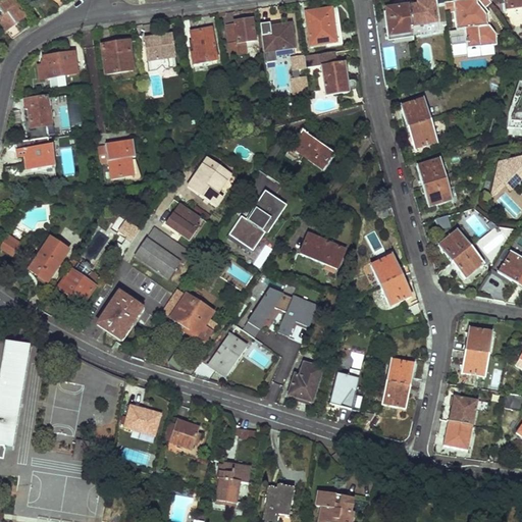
[(11,0),(7,0),(0,4),(0,12),(1,15),(0,16),(0,21),(10,41),(11,40),(20,34),(15,24),(23,19),(11,0)]
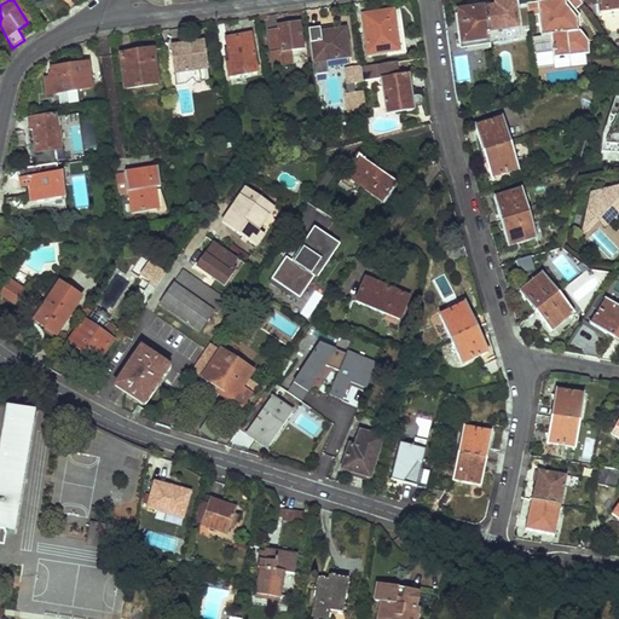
[(518,40),(513,0),(484,4),(485,7),(490,44),(518,40)]
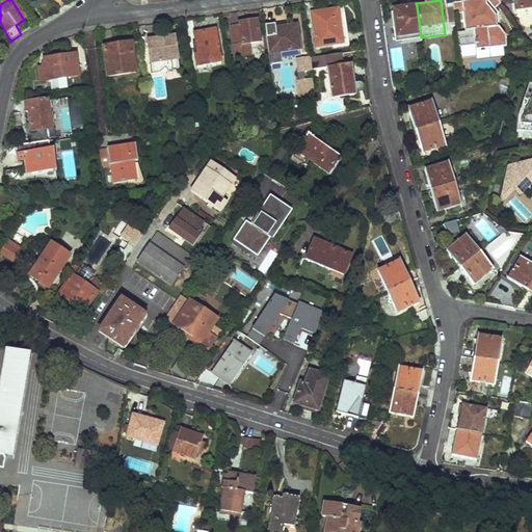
[(494,9),(486,0),(475,0),(462,1),(463,12),(466,31),(474,30),(476,50),(507,47),(505,35),(498,27),(496,28),(495,17),(497,15),(494,9)]
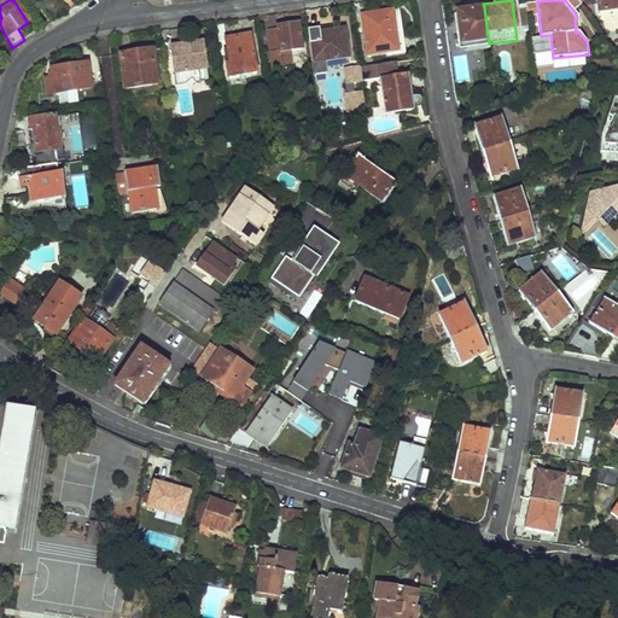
[(581,5),(577,0),(565,0),(573,11),(581,5)]
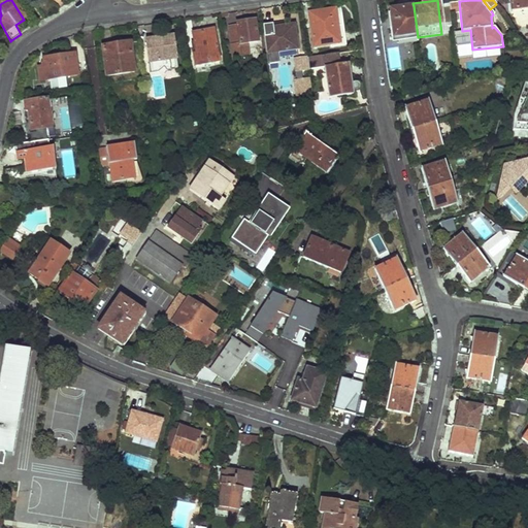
[(527,0),(508,0),(510,10),(527,7),(527,0)]
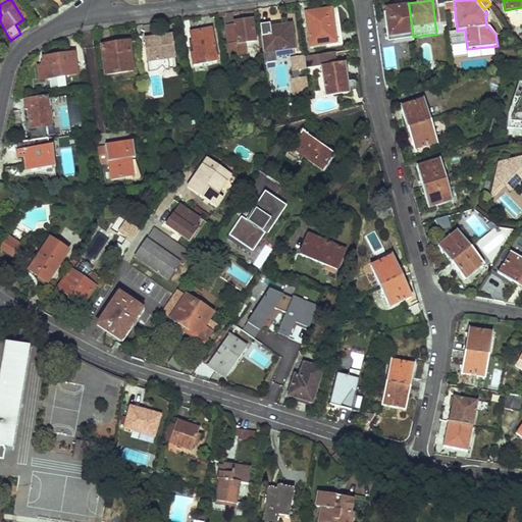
[(455,12),(454,1),(445,2),(446,13),(455,12)]
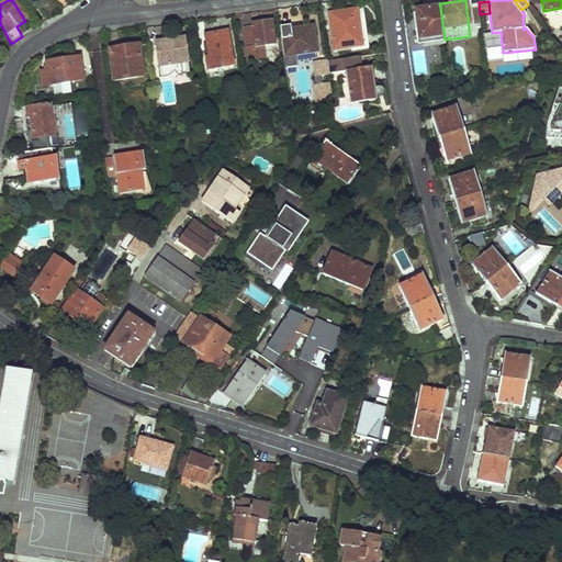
[(440,7),(415,10),(418,38),(422,38),(423,46),(445,43),(445,40),(440,7)]
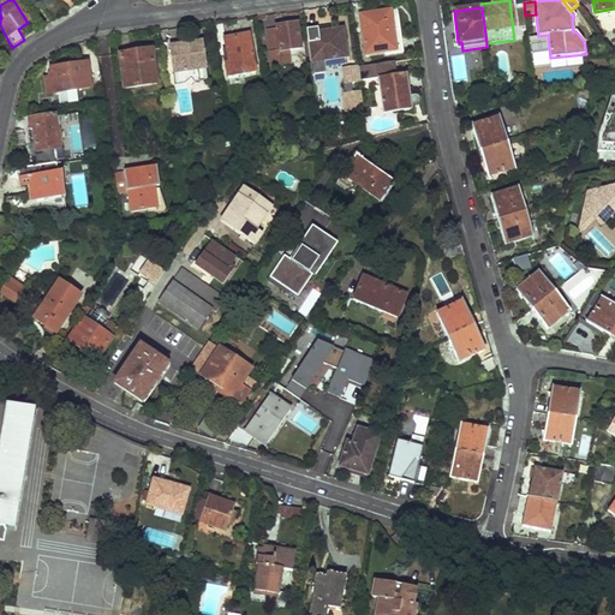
[(398,10),(359,15),(365,52),(386,49),(387,53),(404,51),(398,10)]
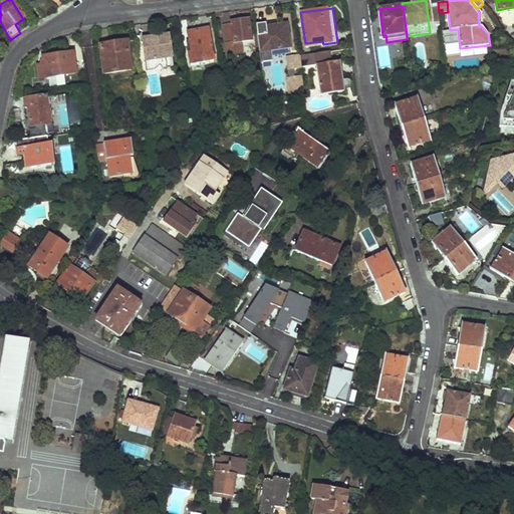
[(231,25),(223,26),(228,56),(248,53),(248,47),(251,46),(247,20),(230,22),(231,25)]
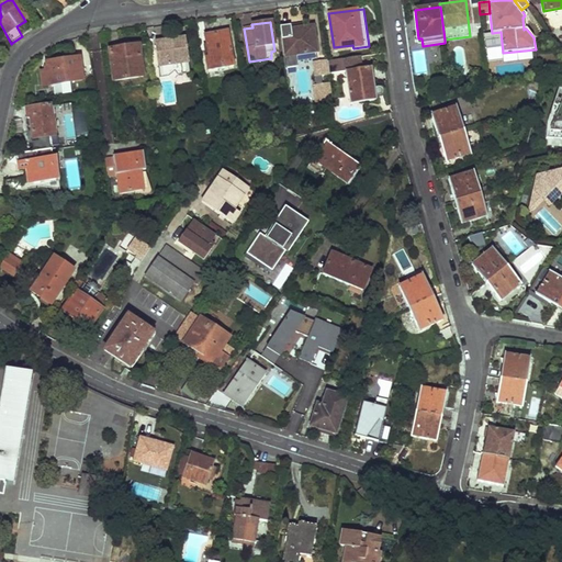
[(313,26),(280,32),(284,58),(317,53),(313,26)]
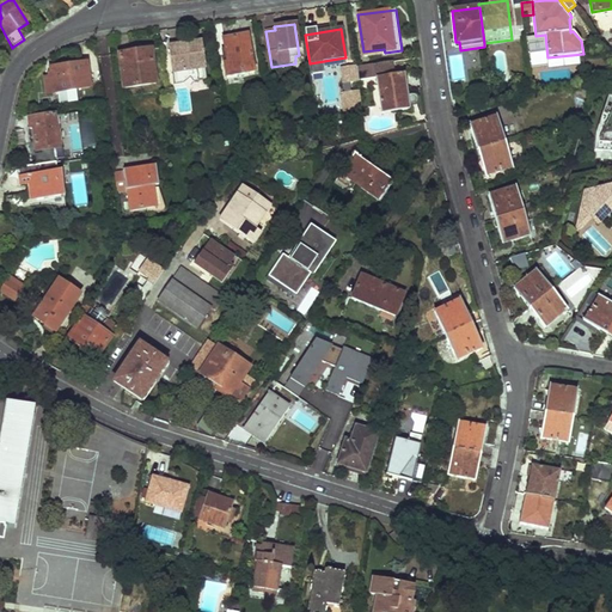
[(248,35),(222,40),(226,57),(230,56),(231,62),(224,63),(226,78),(255,72),(248,35)]
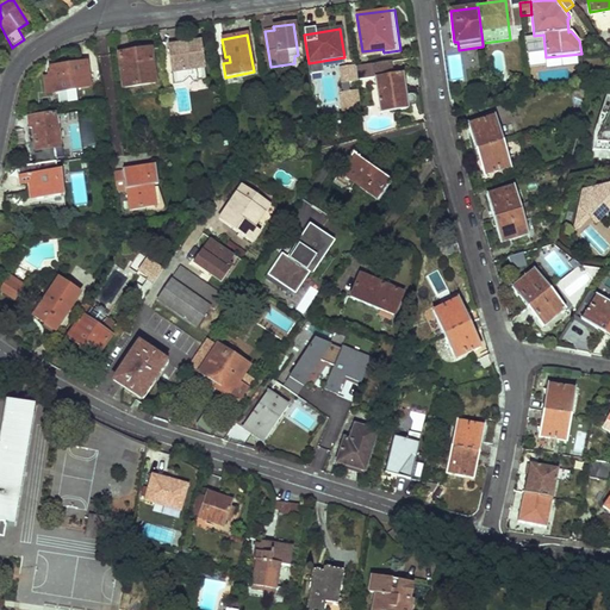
[(201,50),(200,42),(193,42),(191,45),(190,45),(188,44),(186,44),(184,45),(182,47),(182,48),(179,49),(179,44),(167,45),(173,85),(181,83),(188,78),(192,82),(205,80),(204,64),(195,54),(201,50)]
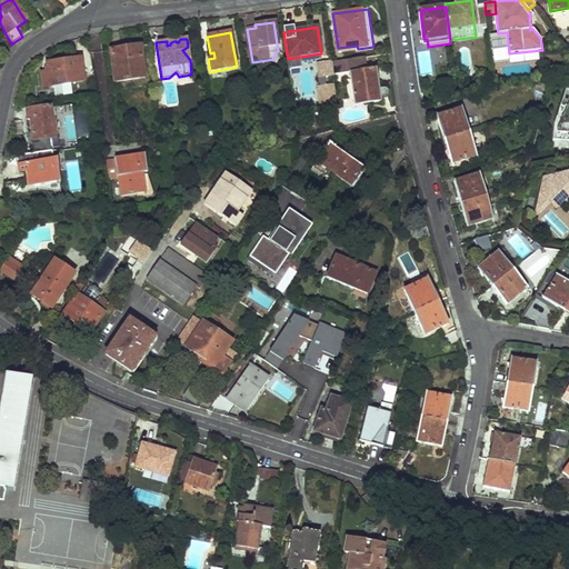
[(139,46),(110,50),(113,81),(143,78),(139,46)]
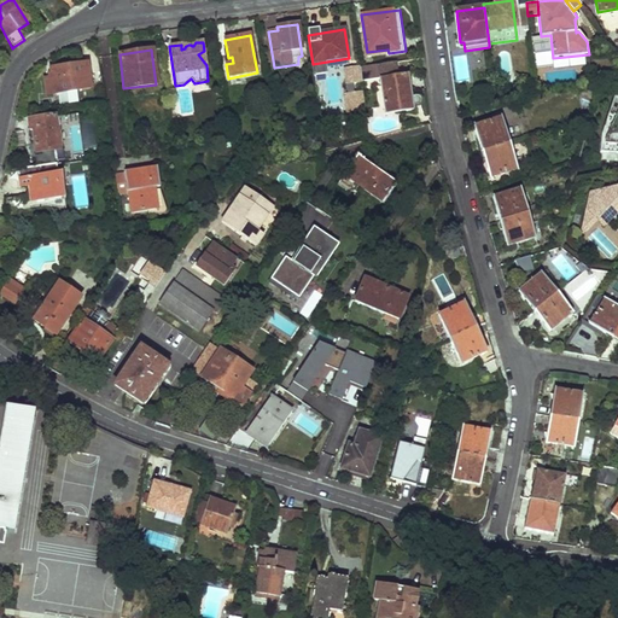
[(87,64),(51,69),(52,77),(45,79),(47,93),(89,88),(87,64)]
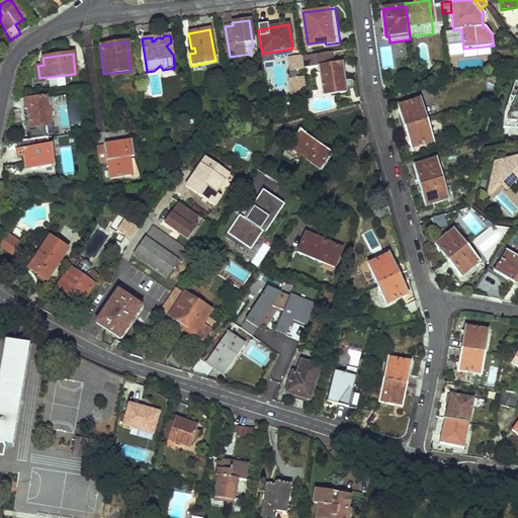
[(315,66),(313,55),(303,57),(304,68),(315,66)]
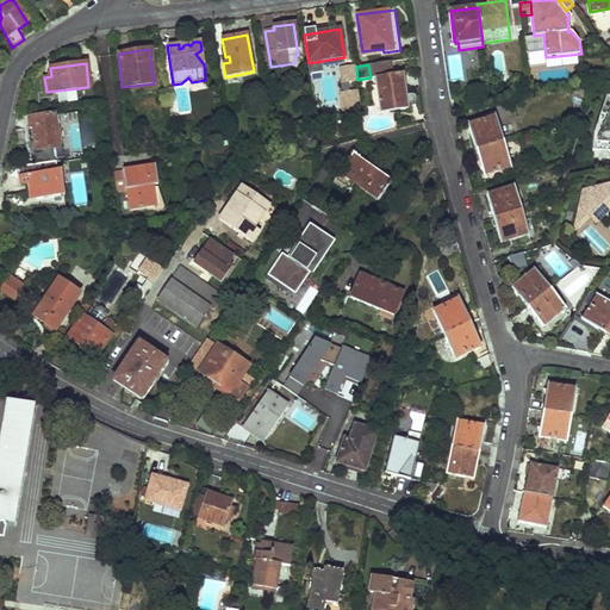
[(356,67),(342,68),(344,93),(342,93),(344,110),(361,107),(358,80),(356,67)]
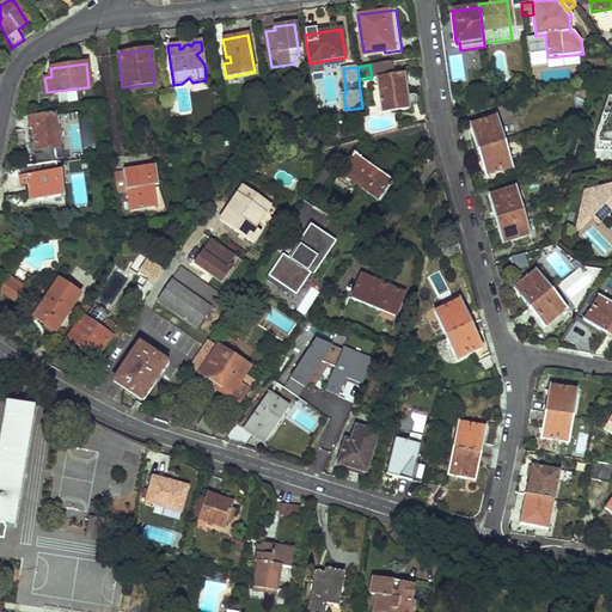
[(404,73),(375,77),(381,114),(409,109),(404,73)]
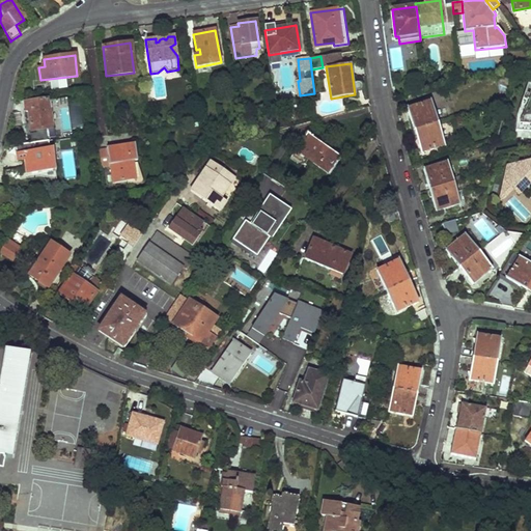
[(530,83),(528,83),(516,116),(515,131),(530,131),(530,83)]
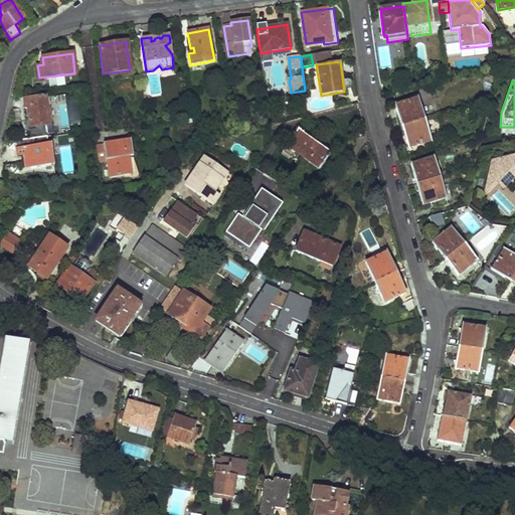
[(62,95),(51,98),(54,109),(58,108),(61,126),(68,125),(62,95)]
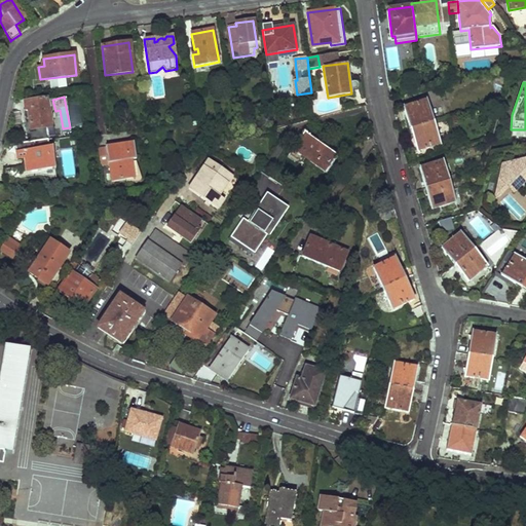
[(47,98),(24,101),(25,109),(24,109),(26,127),(31,126),(32,134),(40,132),(40,128),(51,127),(49,109),(52,108),(50,99),(47,99),(47,98)]
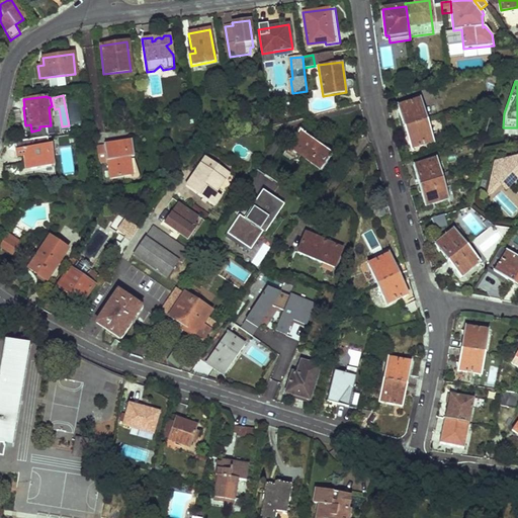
[(420,97),(396,104),(403,126),(427,119),(420,97)]
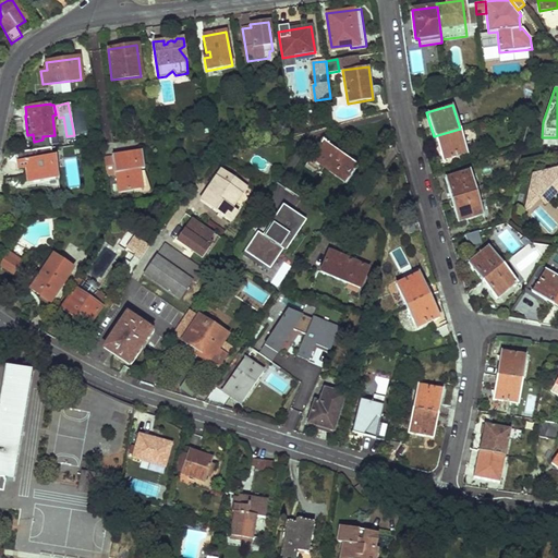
[(460,129),(434,136),(441,161),(468,154),(460,129)]
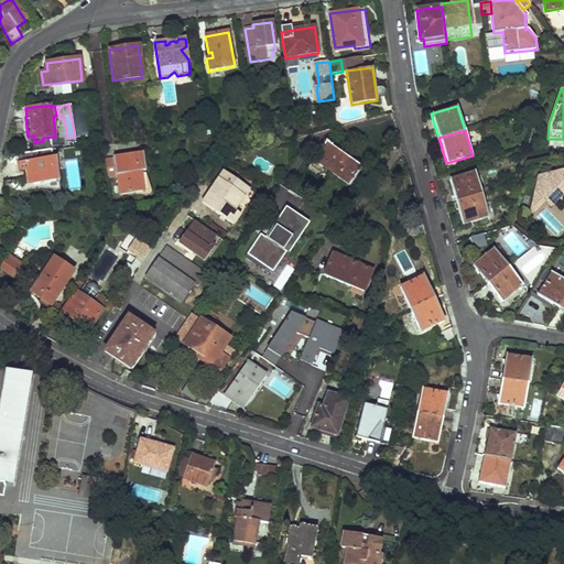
[(339,150),(326,141),(308,166),(317,172),(323,164),(350,183),(364,164),(340,149),(339,150)]
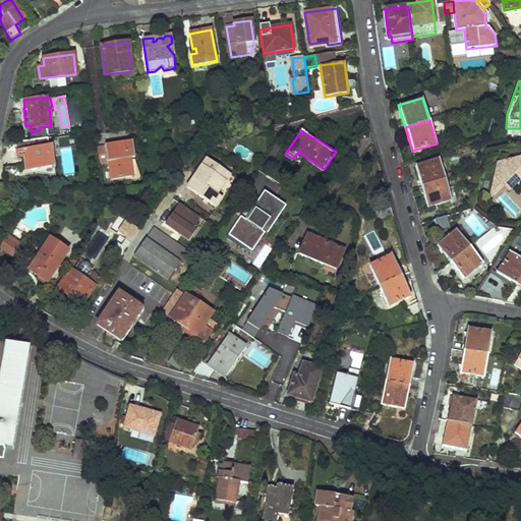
[(133,141),(98,147),(101,164),(110,162),(113,180),(134,177),(132,159),(136,159),(133,141)]
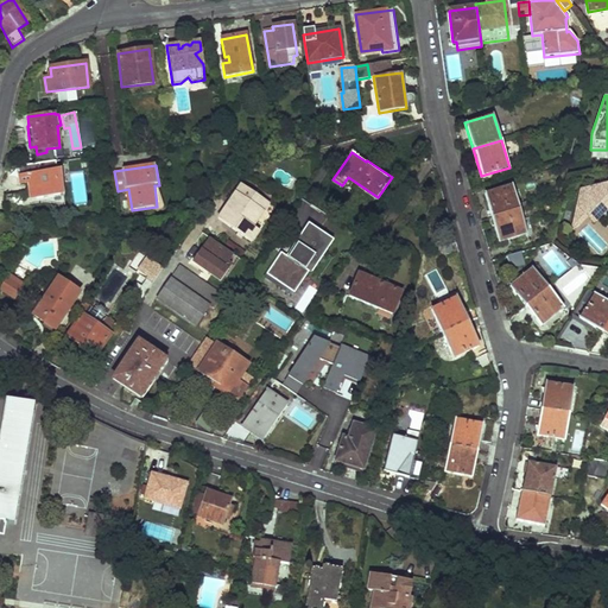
[(57,170),(19,175),(20,185),(29,184),(31,197),(37,197),(38,198),(62,195),(57,170)]
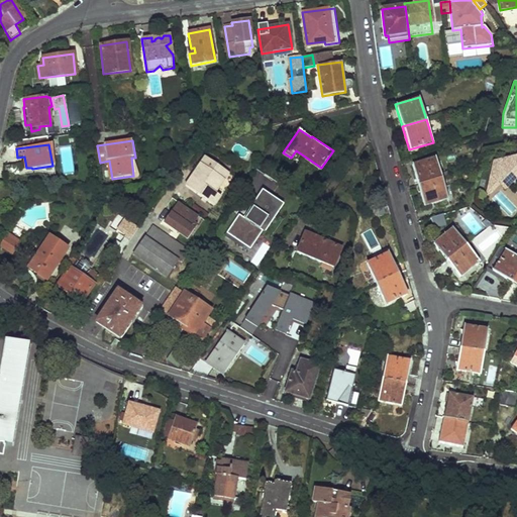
[(516,154),(493,161),(486,193),(489,196),(500,186),(506,188),(516,177),(516,154)]
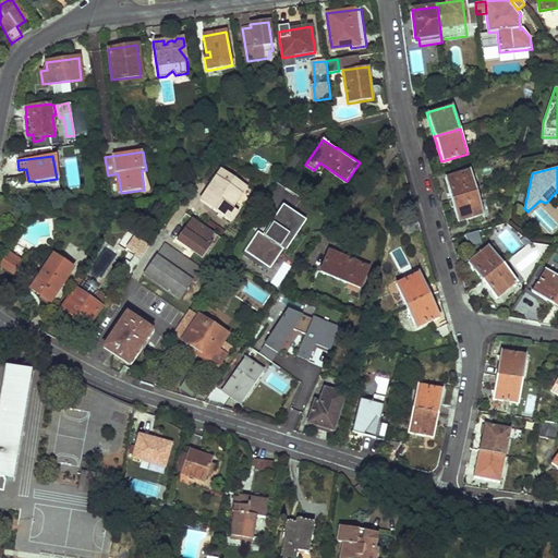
[(470,169),(444,177),(450,199),(476,192),(470,169)]
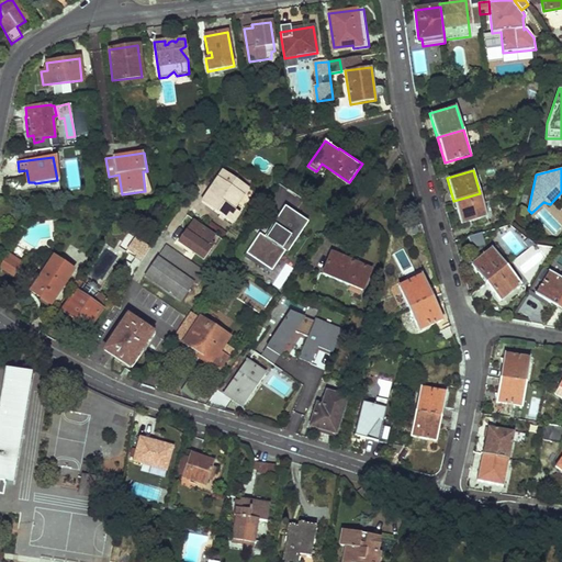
[(224,171),(202,202),(234,224),(240,214),(235,210),(249,189),(224,171)]
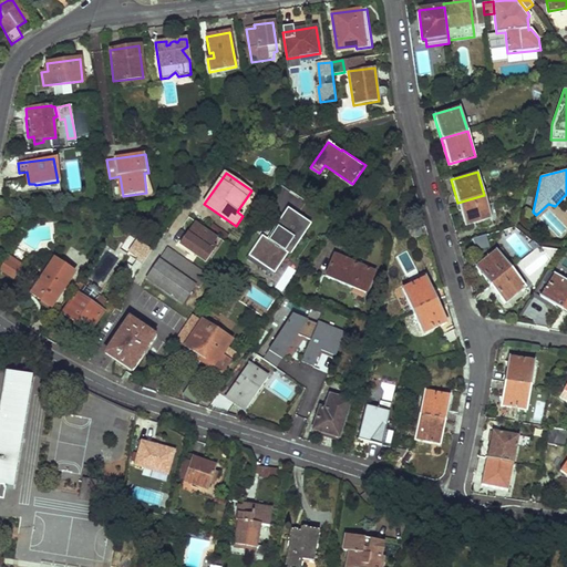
[(20,179),(4,182),(6,189),(21,191),(20,179)]
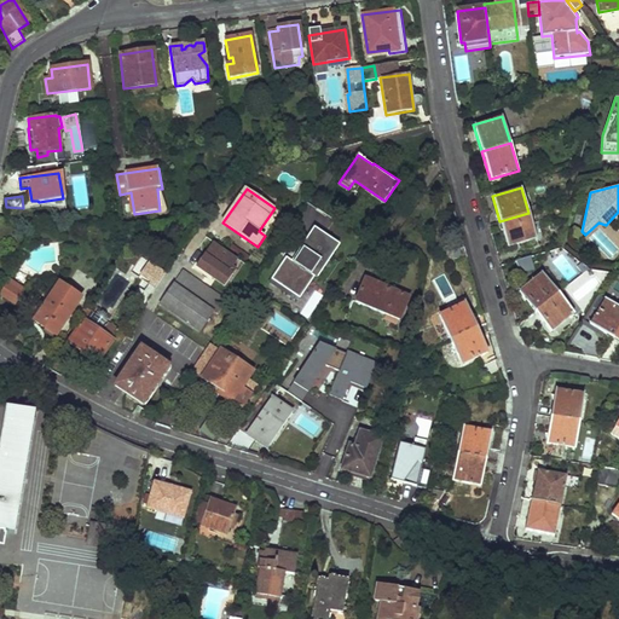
[(528,213),(499,221),(508,247),(536,237),(528,213)]
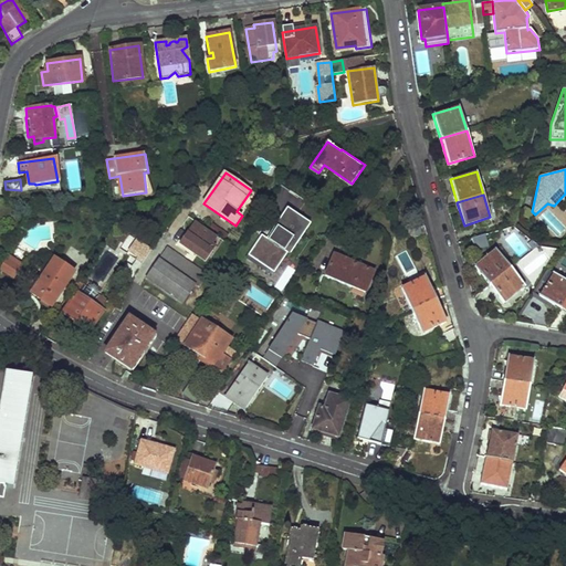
[(248,253),(271,270),(284,252),(287,254),(310,223),(286,207),(264,237),(261,234),(248,253)]
